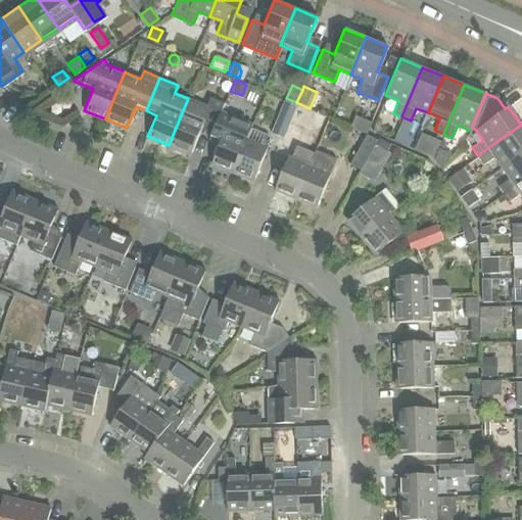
[(188,98),(169,145),(190,153),(199,132),(201,132),(206,128),(211,130),(220,110),(223,101),(209,96),(205,105),(188,98)]
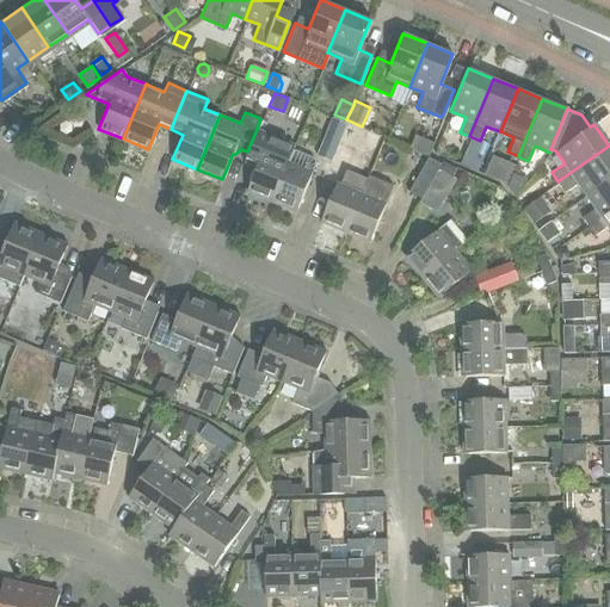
[(359,130),(346,125),(339,142),(352,148),(359,130)]
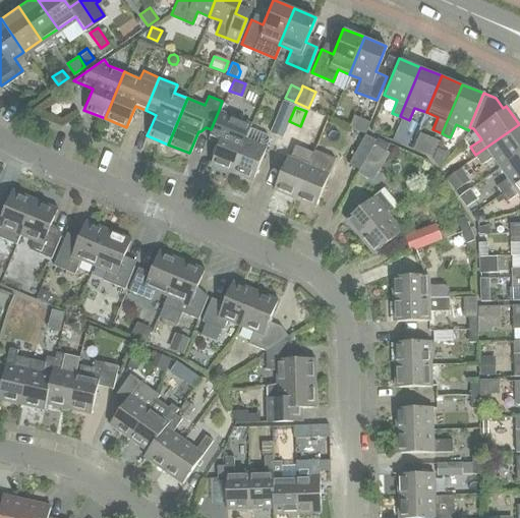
[(211,129),(209,135),(219,139),(210,162),(231,170),(244,137),(249,125),(250,123),(219,110),(211,129)]
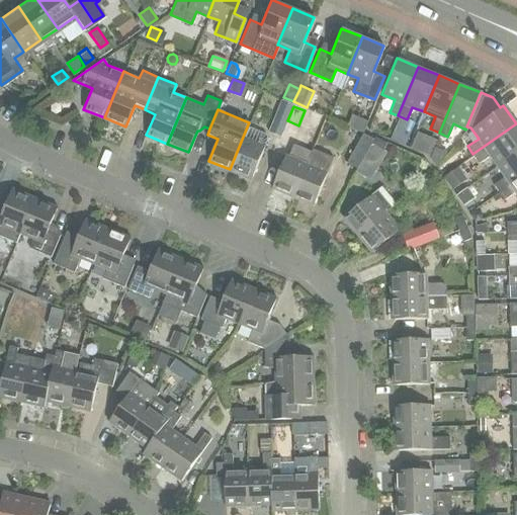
[(275,112),(268,131),(279,136),(286,117),(275,112)]
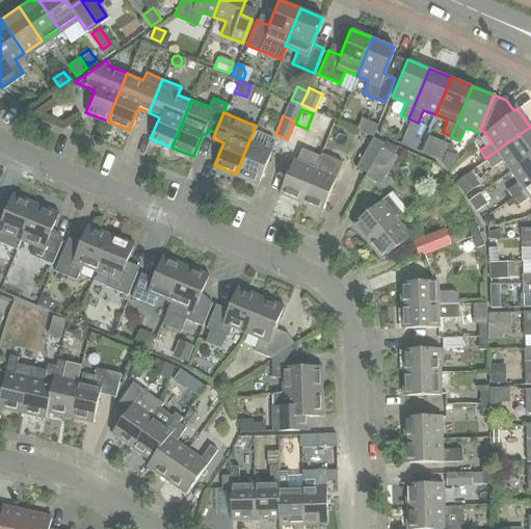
[(361,116),(356,128),(371,134),(376,123),(361,116)]
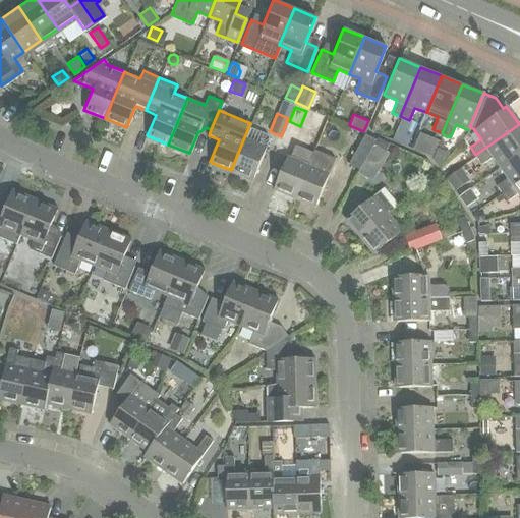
[(492,155),(500,166),(519,151),(519,125),(519,124),(475,155),(480,163),(492,155)]
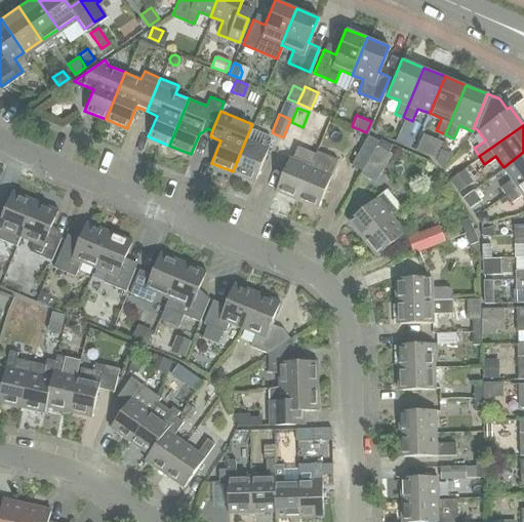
[(246,138),(233,171),(253,181),(268,148),(271,138),(269,133),(251,126),(246,138)]
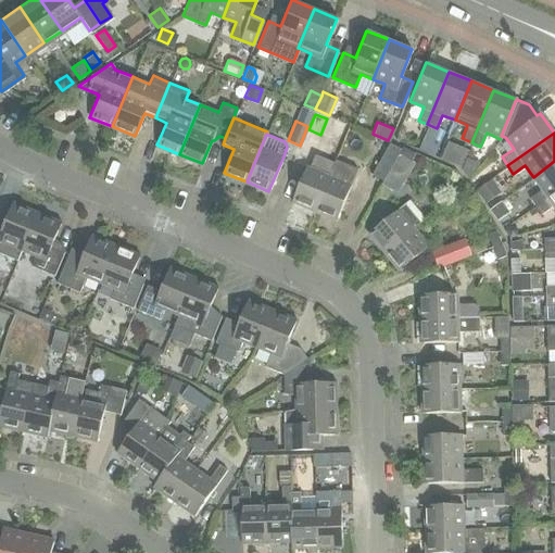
[(421,137),(418,147),(433,153),(437,143),(432,141),(421,137)]
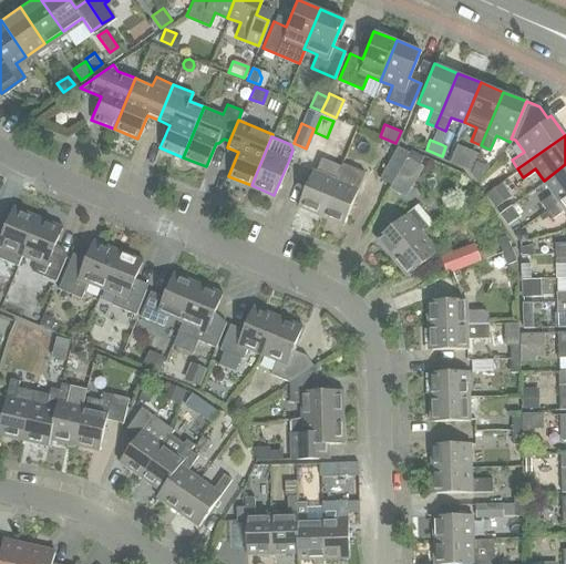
[(408,150),(397,144),(379,176),(389,182),(405,155),(408,150)]
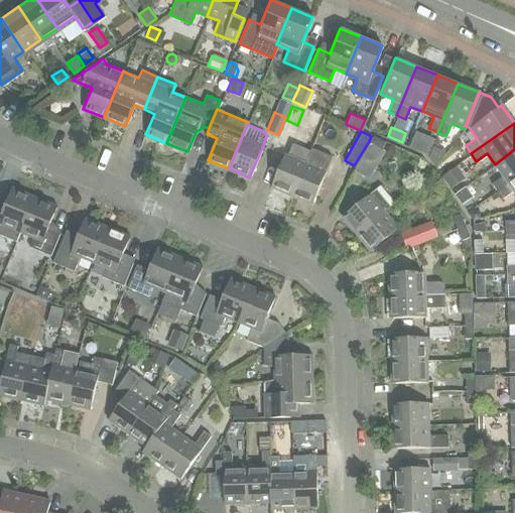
[(369,141),(380,149),(385,142),(374,135),(372,137),(369,141)]
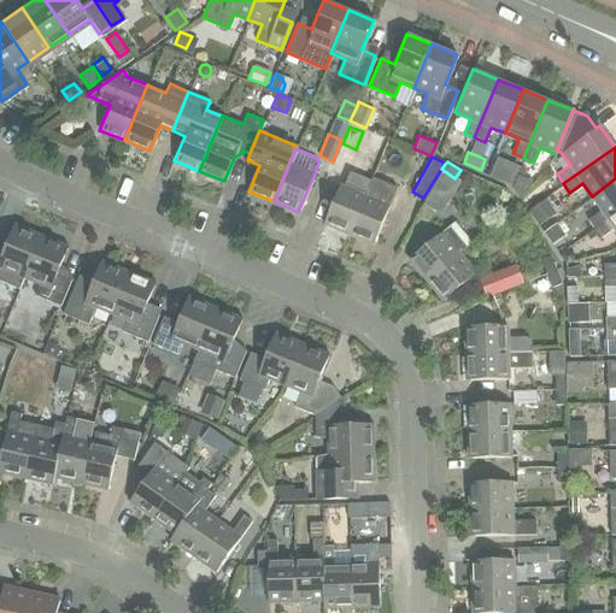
[(514,166),(508,181),(512,183),(518,169),(514,166)]
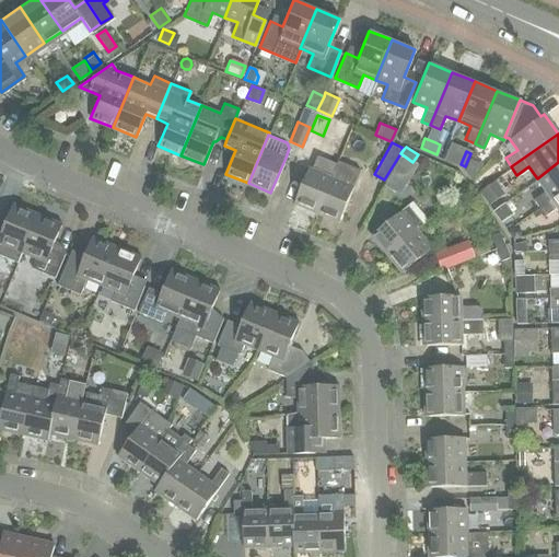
[(307,166),(293,201),(315,211),(330,176),(335,165),(317,158),(312,169),(307,166)]
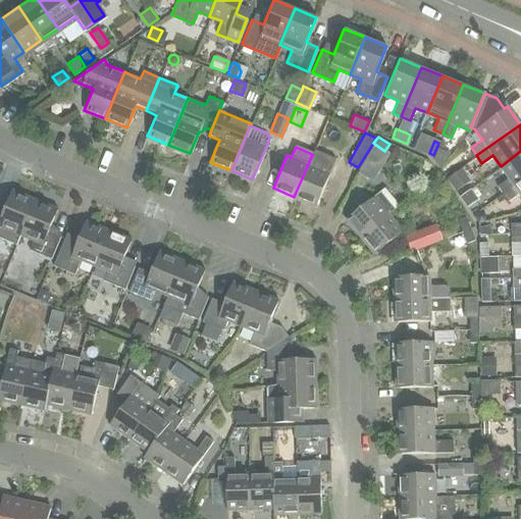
[(437,148),(433,158),(440,166),(450,153),(437,148)]
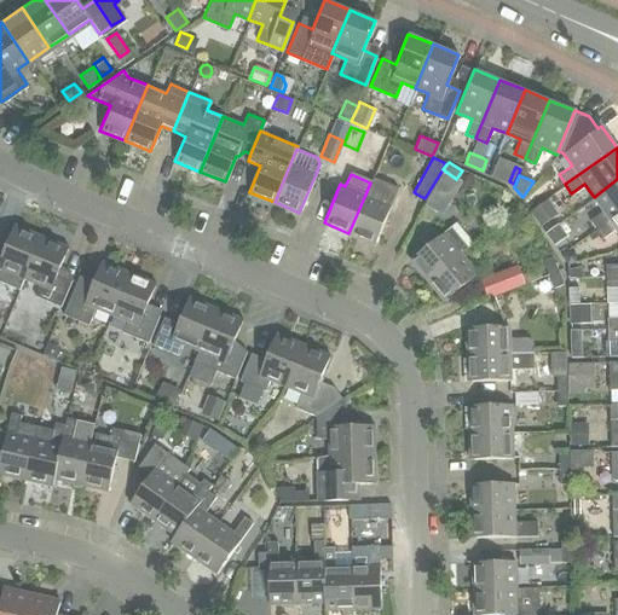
[(365,195),(348,233),(374,243),(390,204),(398,186),(373,177),(370,183),(365,195)]
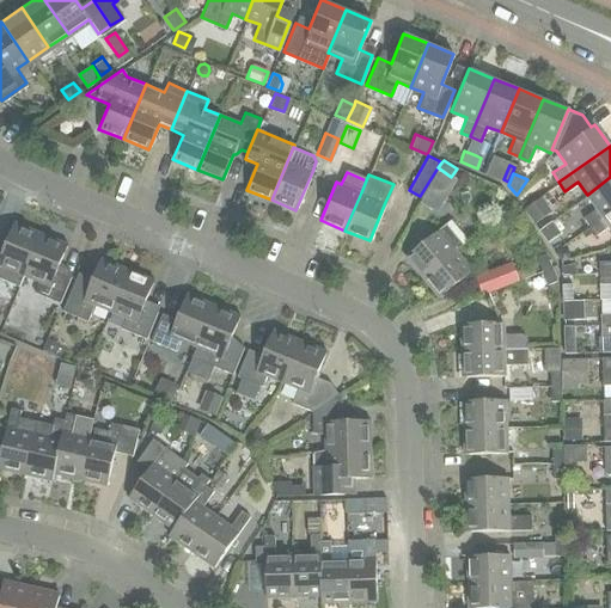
[(582,216),(588,225),(610,209),(610,177),(587,195),(596,207),(582,216)]
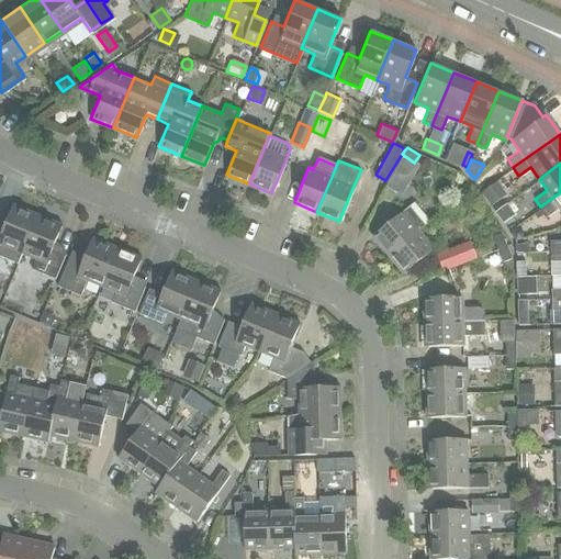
[(490,183),(480,191),(489,204),(500,198),(490,183)]
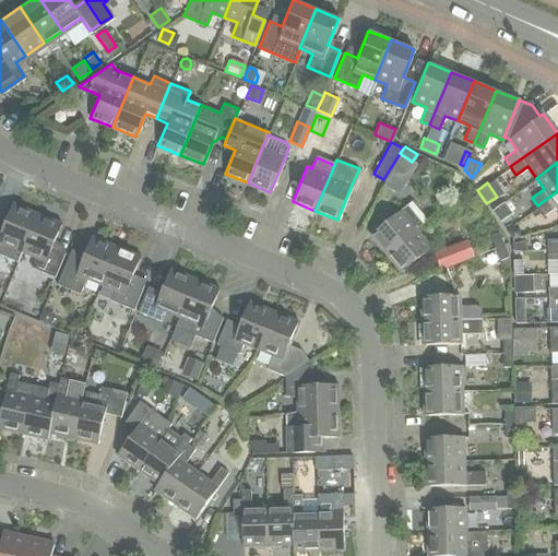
[(557,210),(557,191),(537,205),(543,214),(555,205),(557,210)]
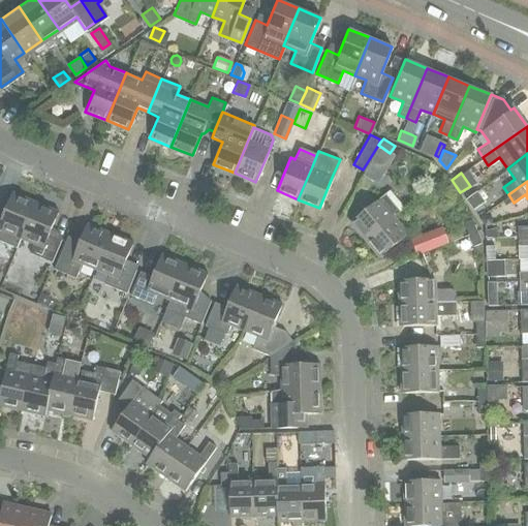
[(20,237),(35,199),(12,190),(3,214),(0,213),(0,240),(2,241),(6,231),(20,237)]
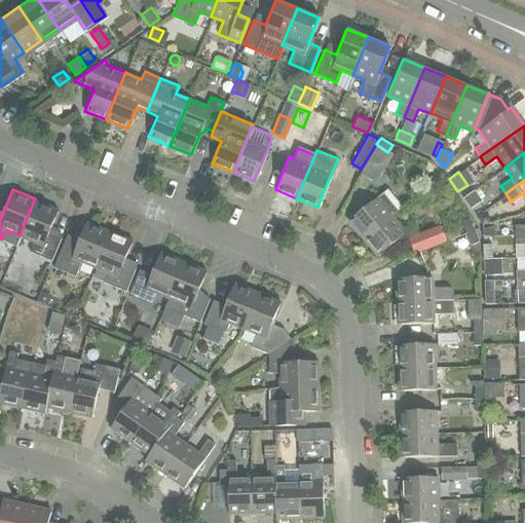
[(471,190),(462,196),(470,207),(478,200),(471,190)]
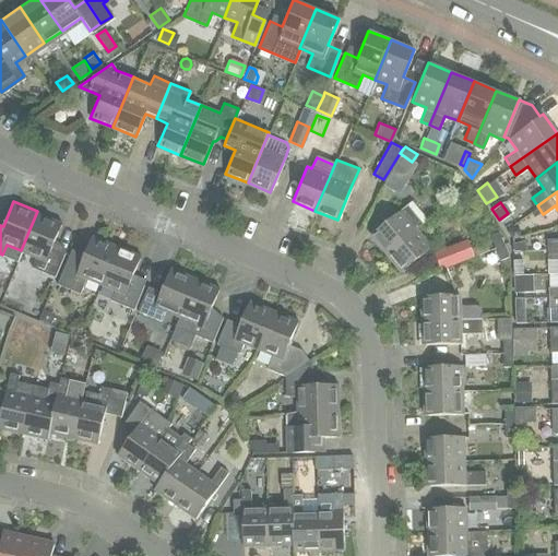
[(406,203),(400,209),(370,233),(386,252),(415,227),(415,228),(422,223),(406,203)]
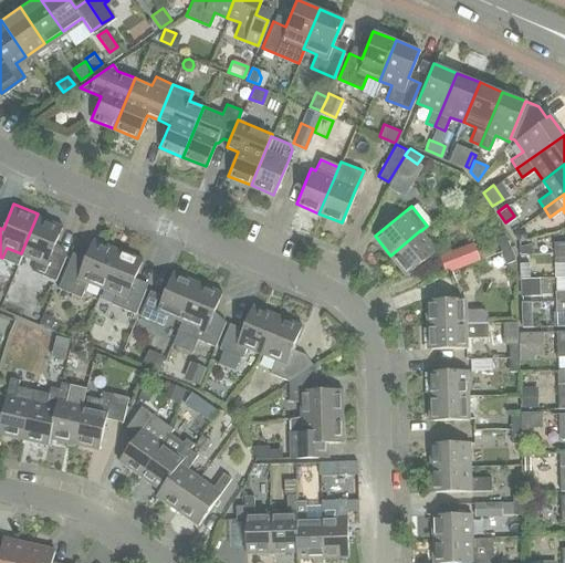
[(38,214),(21,253),(35,259),(31,270),(54,279),(65,254),(52,249),(62,225),(38,214)]
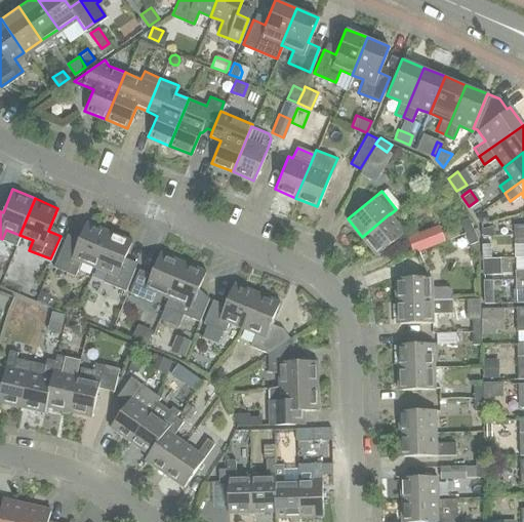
[(480,211),(475,215),(481,223),(486,221),(487,216),(484,212),(480,211)]
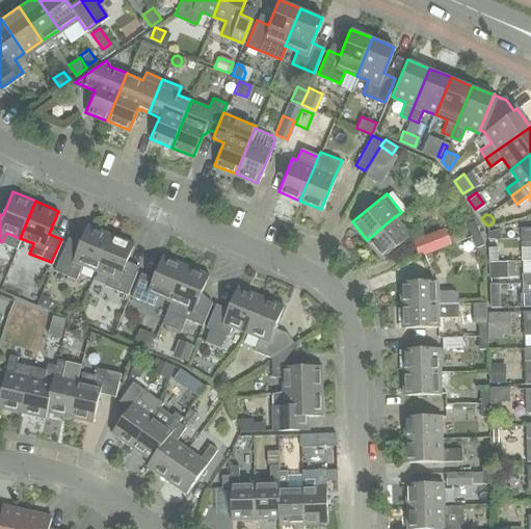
[(367,240),(381,258),(409,235),(395,217),(395,216),(367,240)]
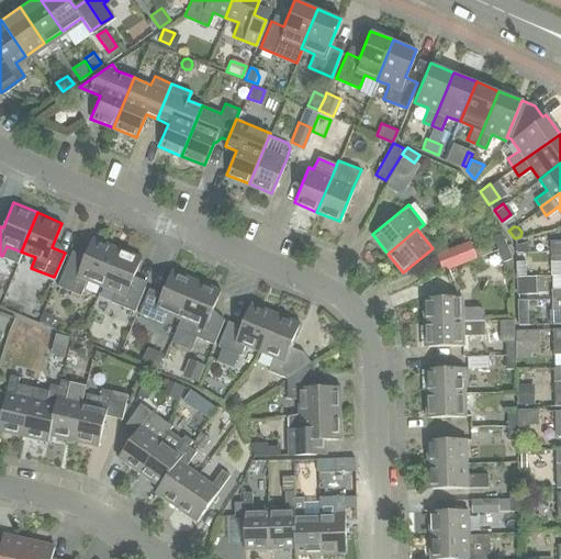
[(497,247),(506,244),(501,232),(492,235),(497,247)]
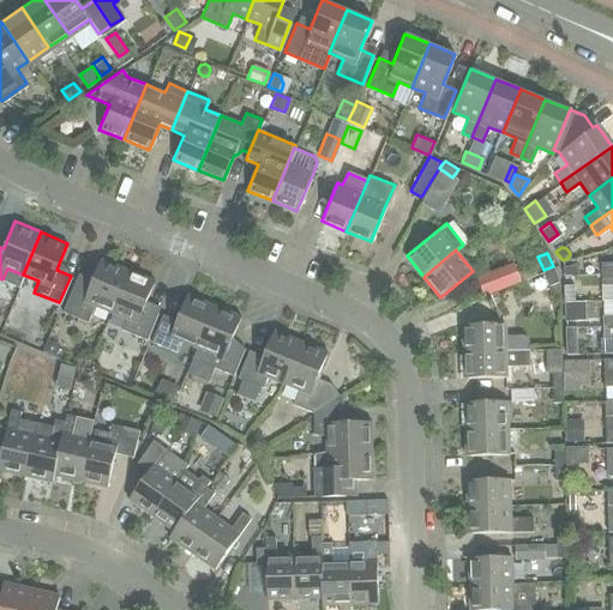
[(109,310),(127,267),(101,257),(90,283),(76,277),(61,310),(86,320),(94,305),(109,310)]
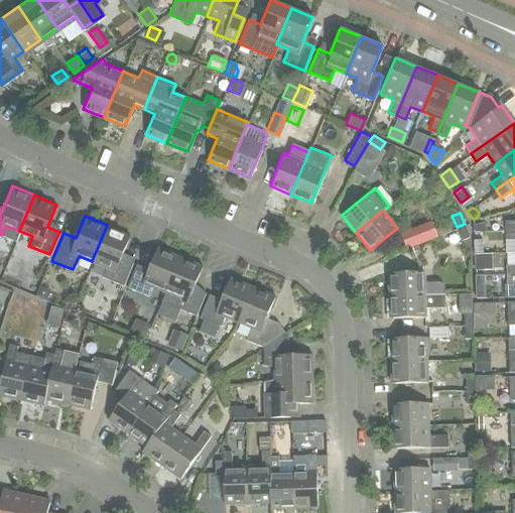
[(514,219),(504,220),(504,229),(514,228),(514,219)]
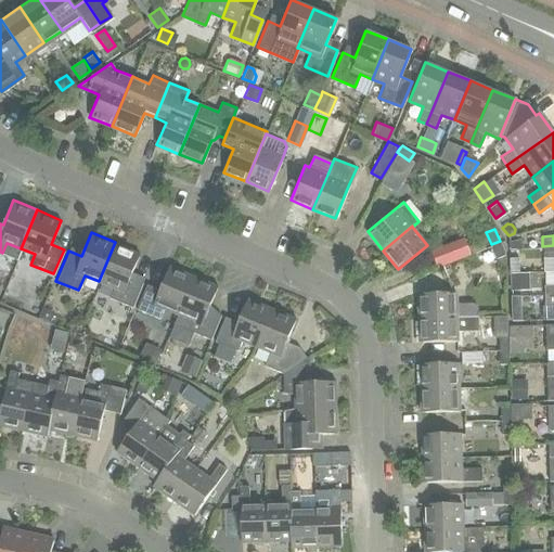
[(437,266),(469,253),(463,236),(430,249),(437,266)]
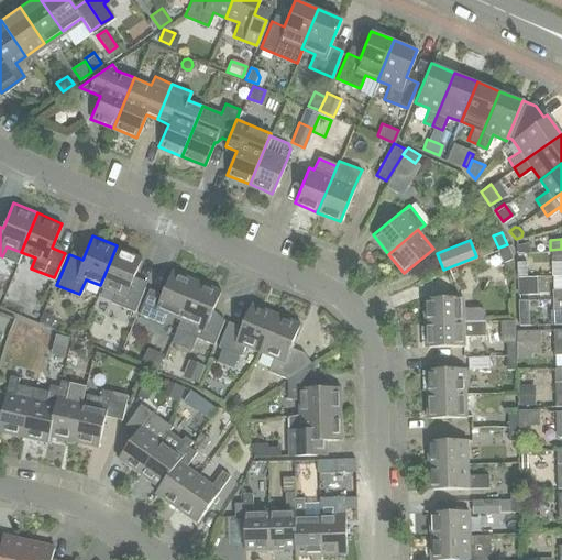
[(529,241),(516,244),(517,252),(530,251),(529,241)]
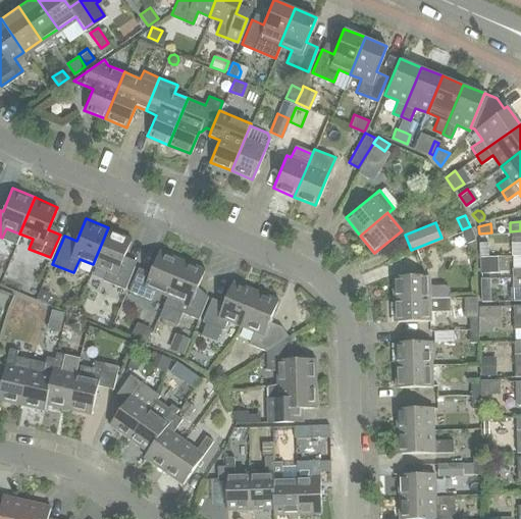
[(470,226),(462,229),(466,242),(474,239),(470,226)]
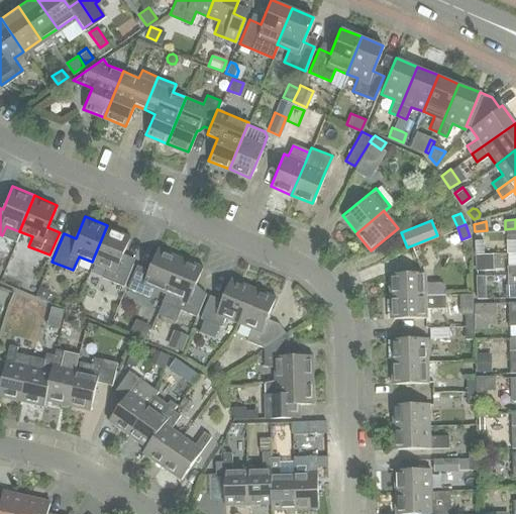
[(107,225),(92,262),(105,268),(101,277),(122,286),(132,263),(120,258),(129,235),(107,225)]
